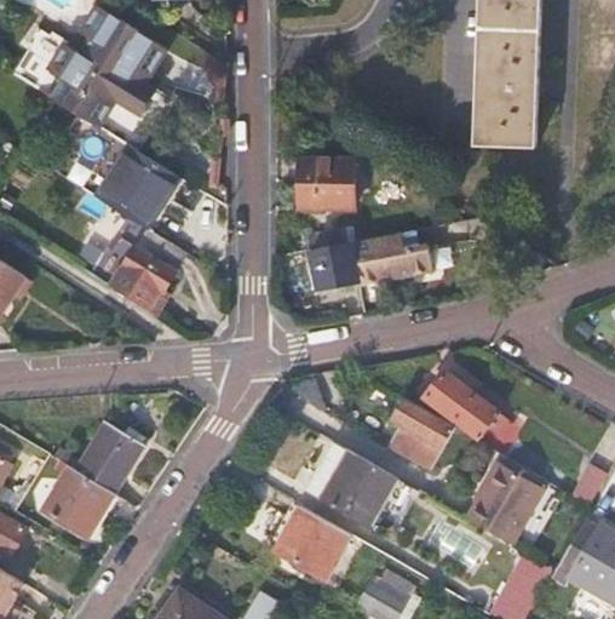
[(151,27),(114,0),(86,39),(120,63),(139,38),(142,40),(151,27)]
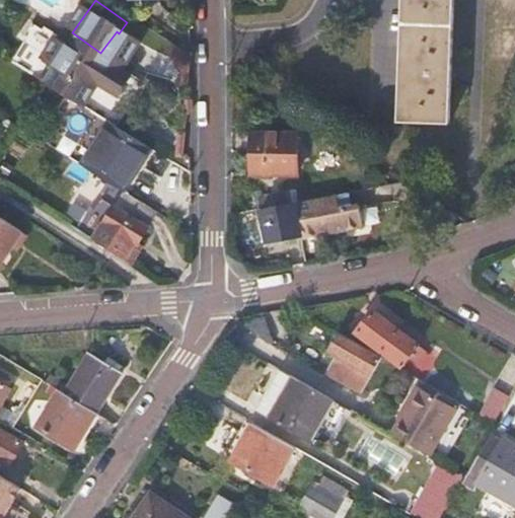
[(160,8),(160,0),(118,0),(119,6),(127,6),(127,10),(160,8)]
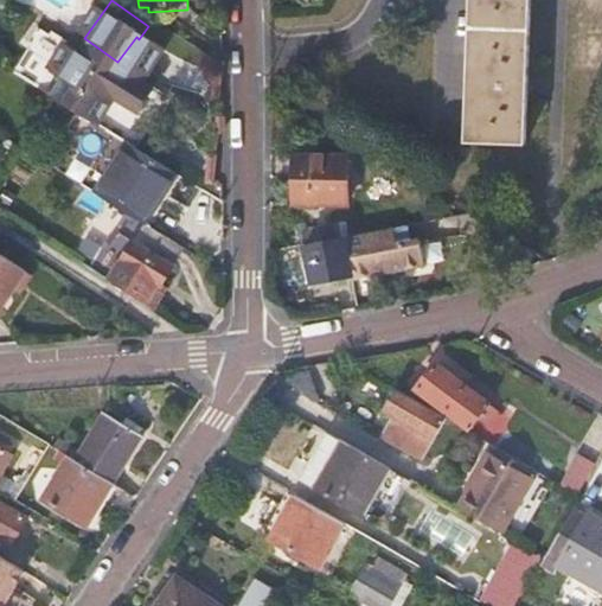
[(524,153),(529,0),(469,0),(463,148),(524,153)]
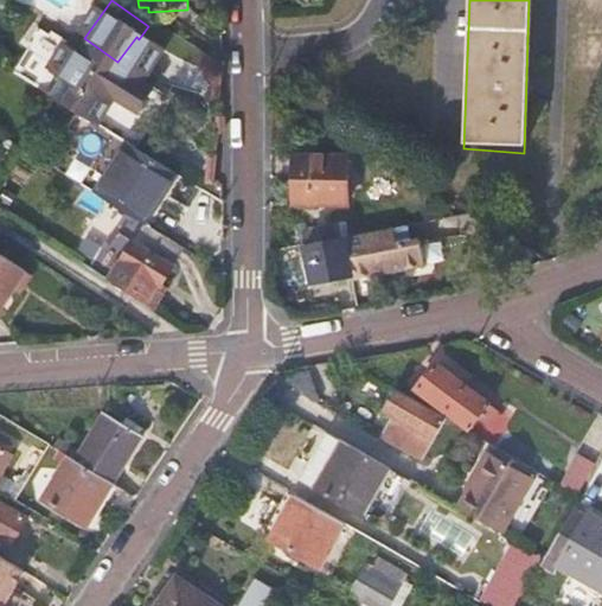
[(104,95),(121,106),(136,81),(83,46),(51,97),(88,120),(104,95)]
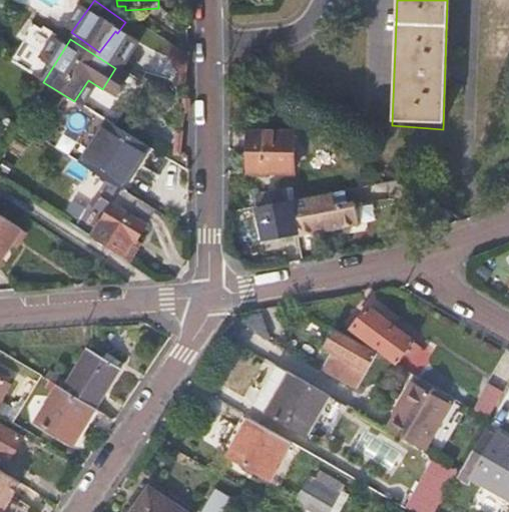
[(102,89),(114,96),(127,75),(115,68),(102,89)]
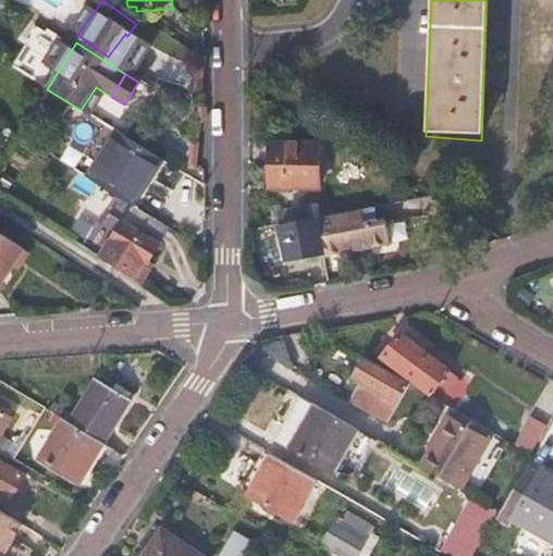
[(135,111),(149,89),(138,82),(124,104),(135,111)]
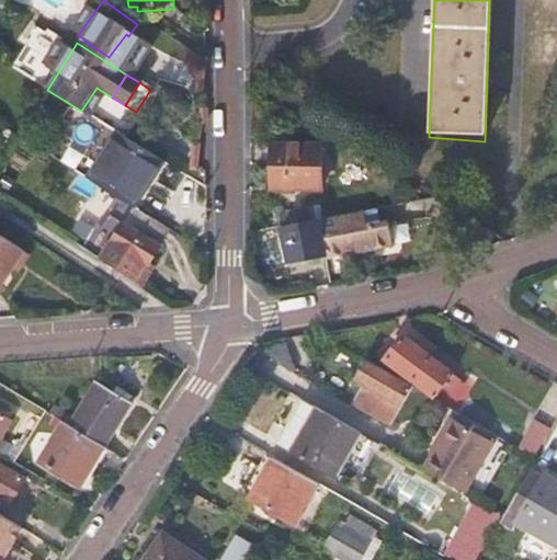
[(86,179),(115,132),(100,123),(71,170),(86,179)]
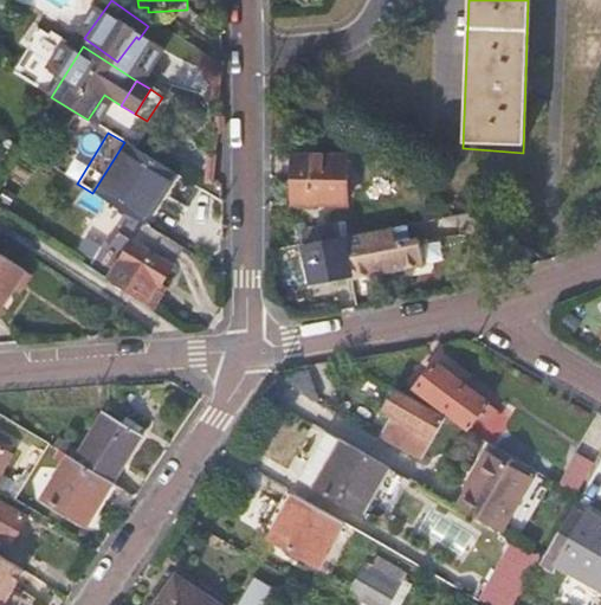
[(137,221),(168,171),(124,142),(92,193),(137,221)]
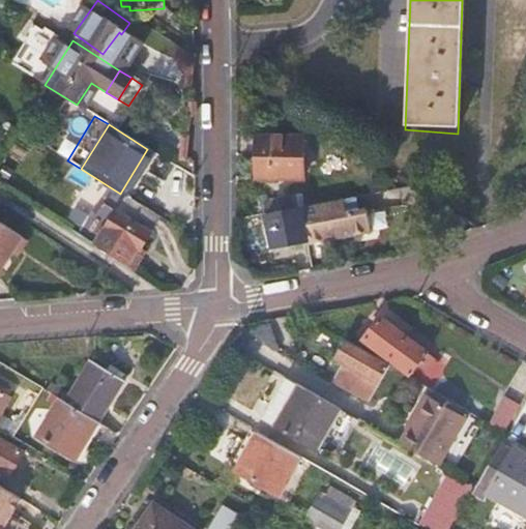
[(300,180),(300,138),(255,138),(254,180),(300,180)]
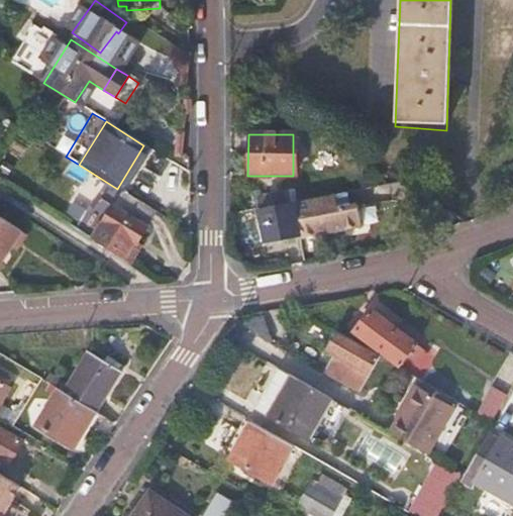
[(132,245),(155,212),(121,191),(90,240),(118,259),(129,243),(132,245)]
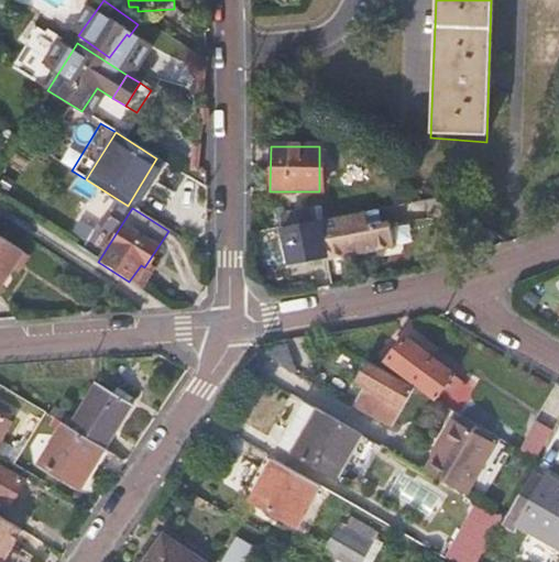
[(287,212),(289,226),(310,221),(308,209),(287,212)]
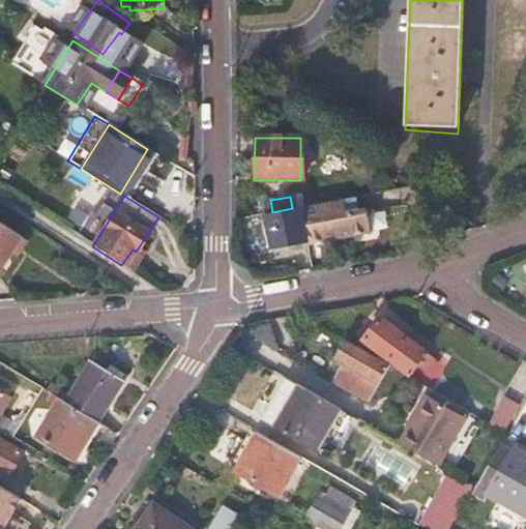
[(341,199),(299,207),(305,240),(305,243),(360,233),(356,211),(344,213),(341,199)]
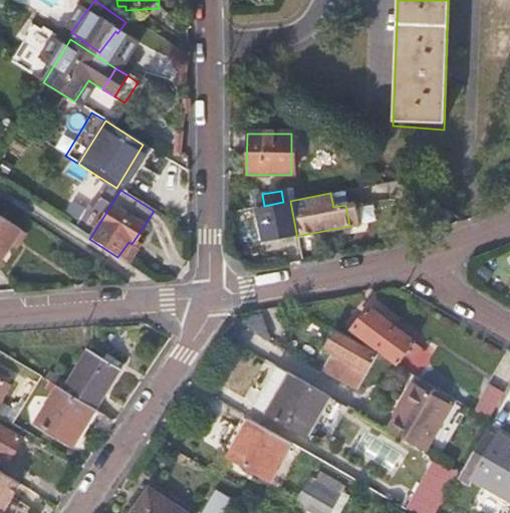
[(264,206),(255,207),(260,240),(296,233),(290,201),(283,202),(264,206)]
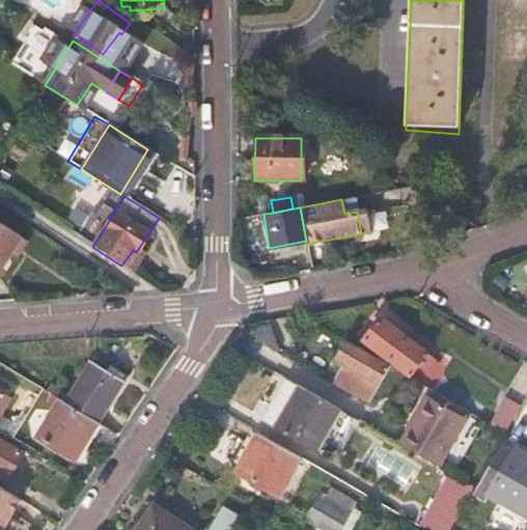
[(0,269),(20,238),(0,225),(0,269)]
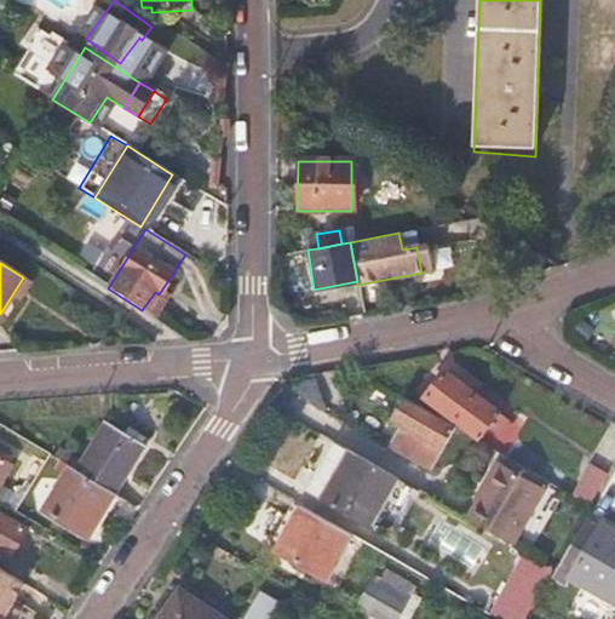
[(507,422),(443,372),(423,400),(475,439),(484,429),(495,437),(507,422)]
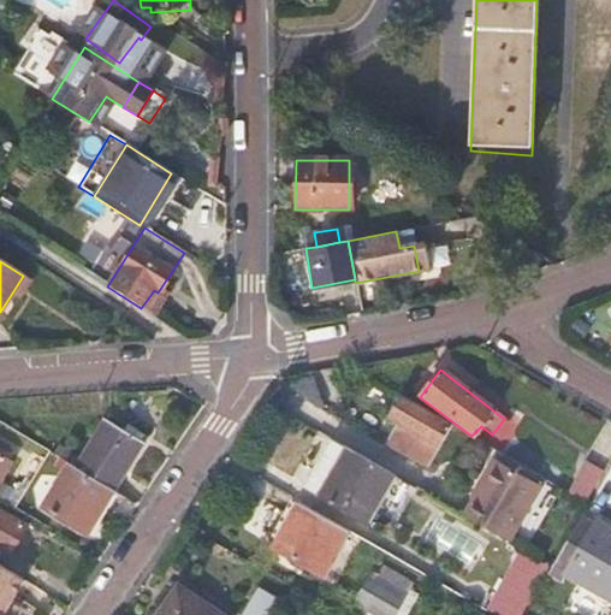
[(432,417),(398,397),(385,417),(405,430),(393,449),(408,459),(432,417)]
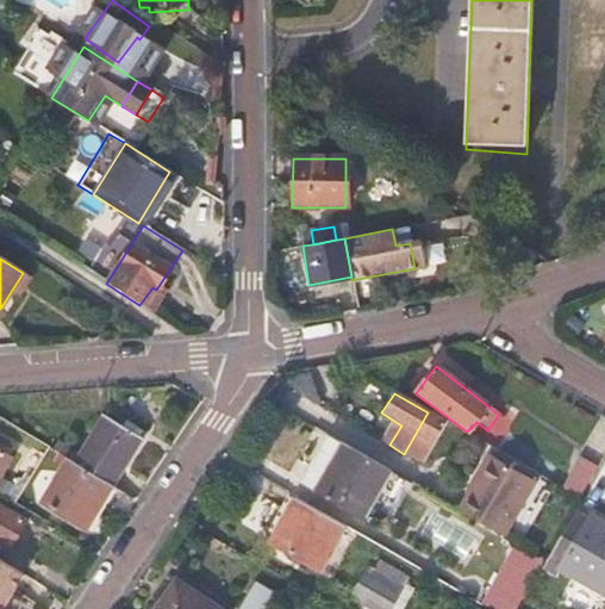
[(401,426),(381,412),(369,433),(390,445),(401,426)]
